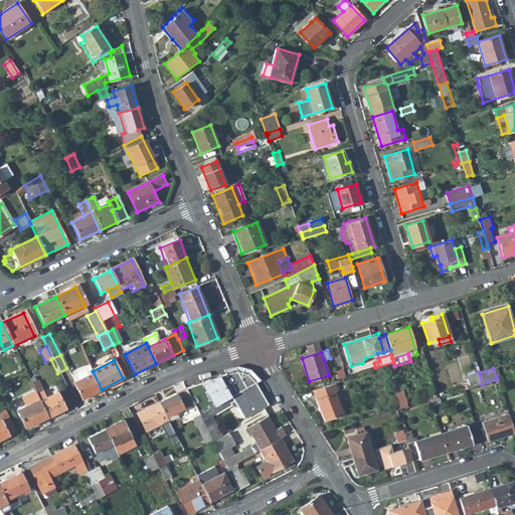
[(236,370),(223,374),(185,388),(193,402),(199,415),(208,409),(212,407),(255,383),(255,382),(247,372),(236,370)]
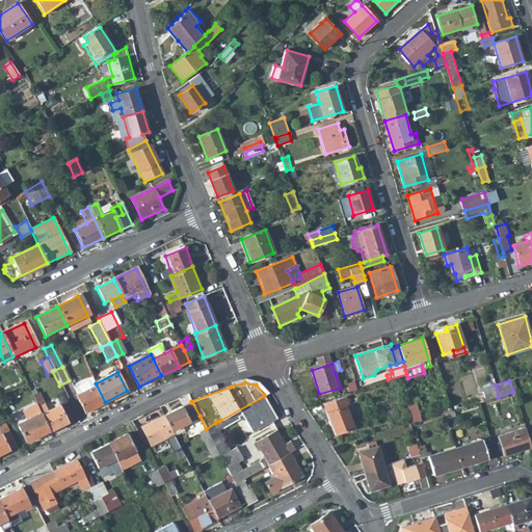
[(72,395),(81,415),(105,402),(96,383),(72,395)]
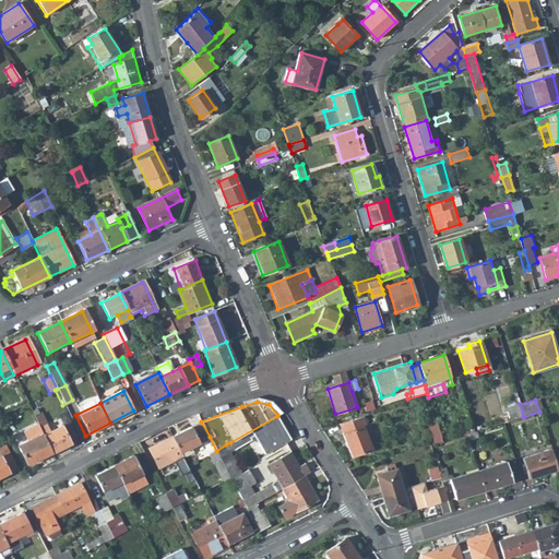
[(518,418),(523,417),(520,404),(514,406),(518,418)]
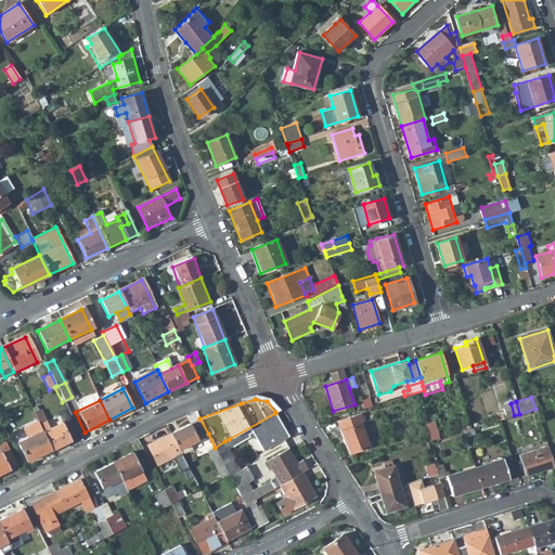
[(501,405),(505,418),(514,415),(511,403),(501,405)]
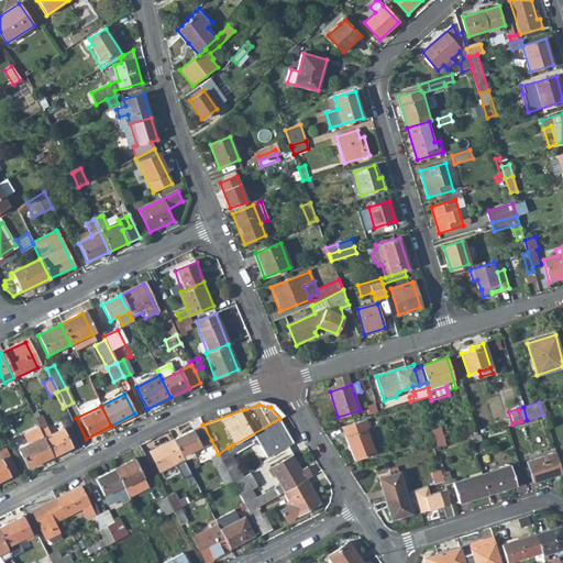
[(39,430),(47,427),(42,416),(34,420),(37,428),(39,430)]
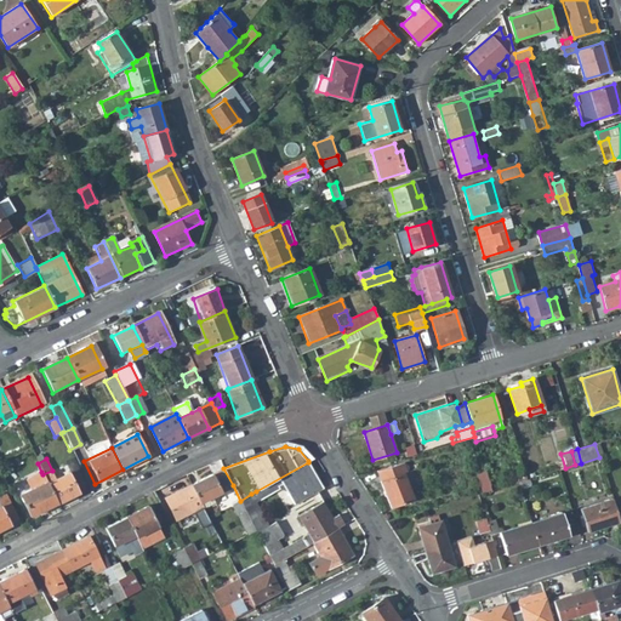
[(403,460),(377,471),(391,507),(414,499),(404,473),(408,472),(403,460)]
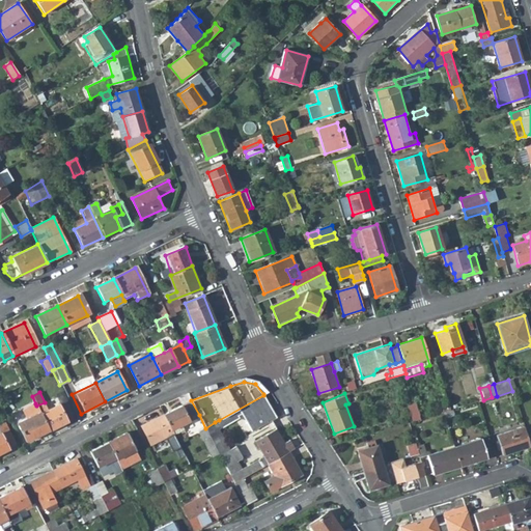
[(254,431),(277,418),(263,395),(219,420),(224,428),(242,418),(240,416),(244,414),(254,431)]
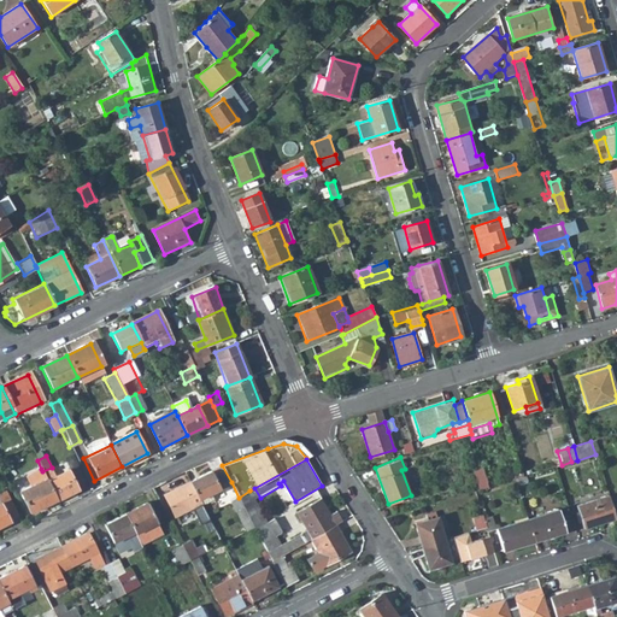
[(83,487),(72,465),(56,475),(47,479),(57,500),(83,487)]
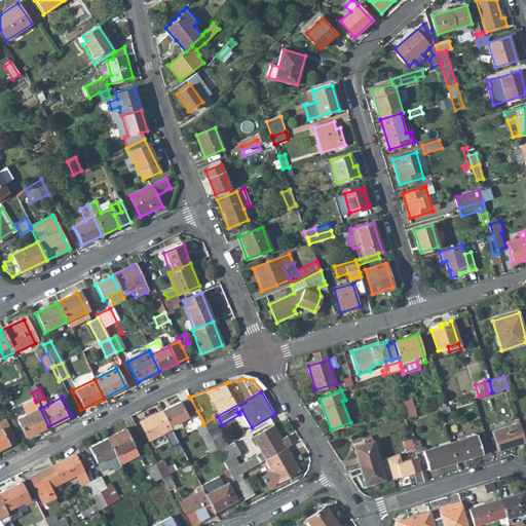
[(197,411),(189,397),(162,410),(172,428),(173,430),(181,426),(179,420),(197,411)]
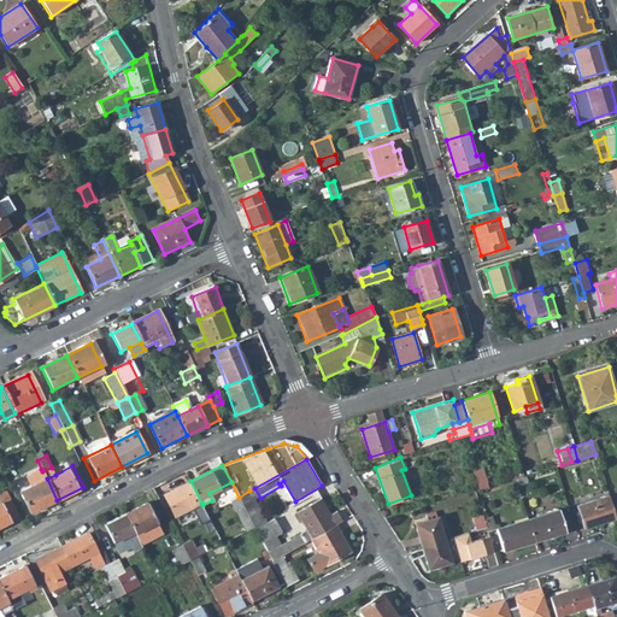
[(56,475),(52,468),(42,471),(47,479),(56,475)]
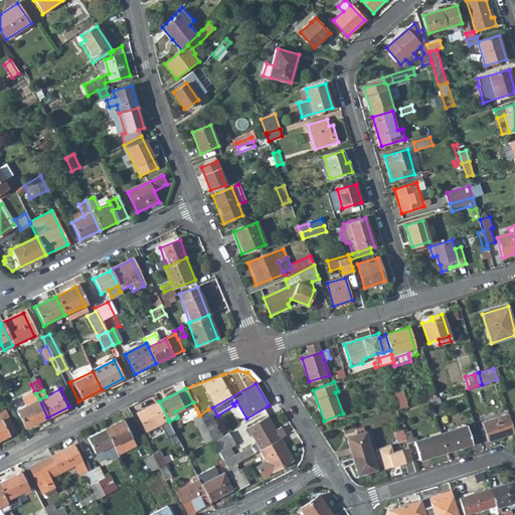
[(26,397),(29,404),(18,410),(16,411),(24,430),(47,417),(39,399),(35,393),(34,391),(25,396),(26,397)]
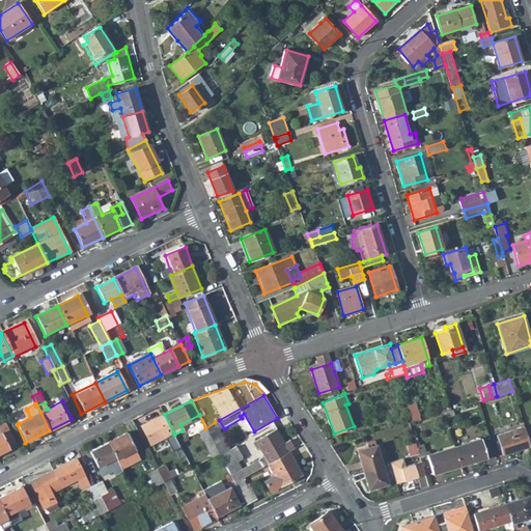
[(412,421),(419,419),(415,403),(408,406),(412,421)]
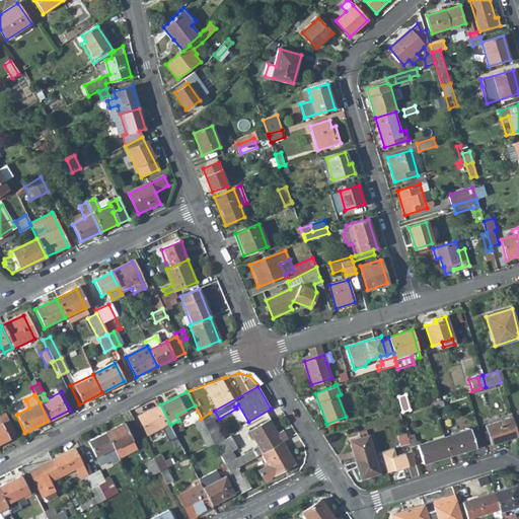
[(26,400),(14,406),(18,414),(29,408),(26,400)]
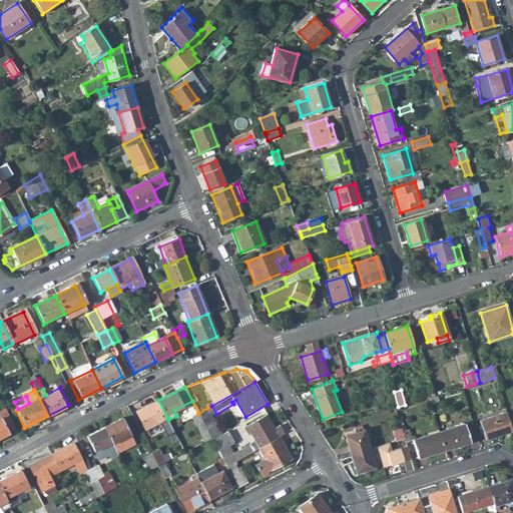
[(435,396),(428,398),(430,404),(438,401),(436,396),(435,396)]
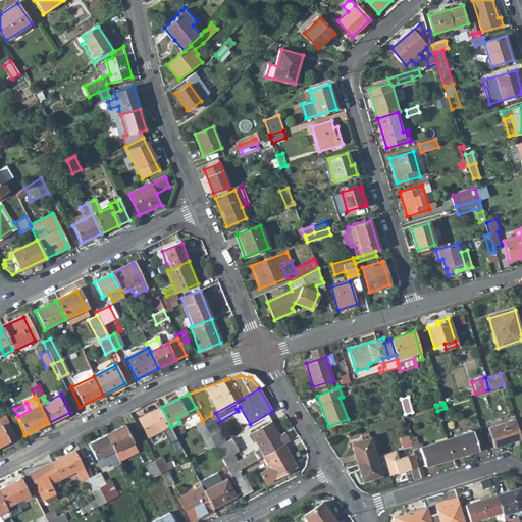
[(159,437),(157,432),(170,425),(161,407),(139,418),(151,441),(159,437)]
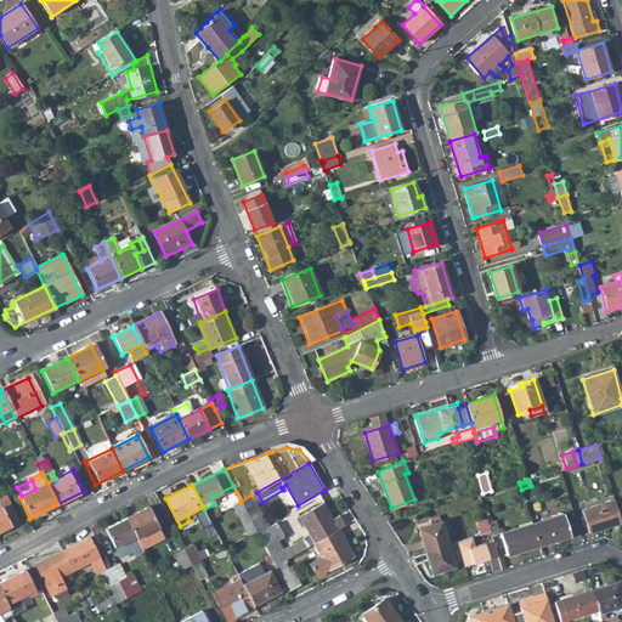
[(256,492),(252,495),(256,505),(263,502),(256,492)]
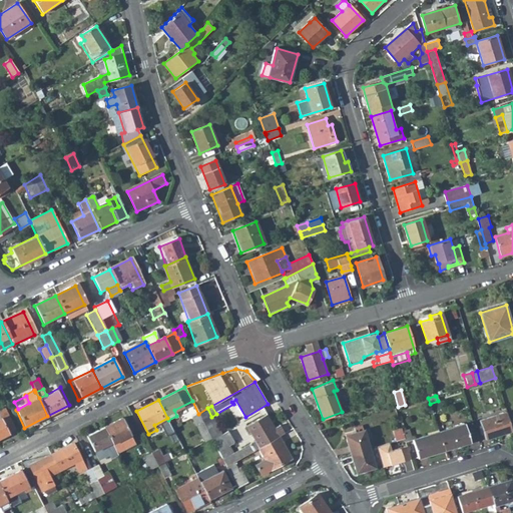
[(207,408),(198,414),(207,430),(210,437),(212,441),(221,436),(211,417),(207,408)]
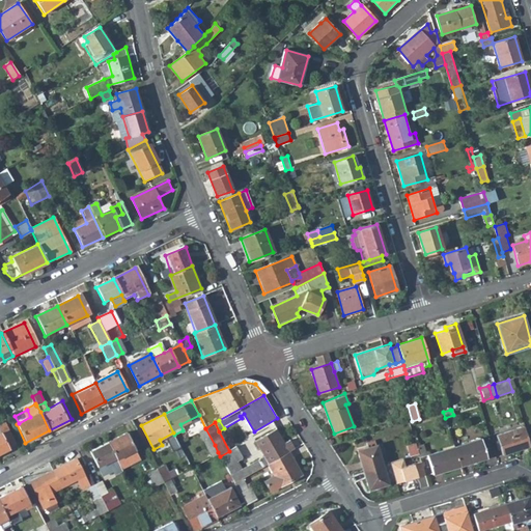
[(0,455),(17,447),(4,424),(0,426),(0,455)]
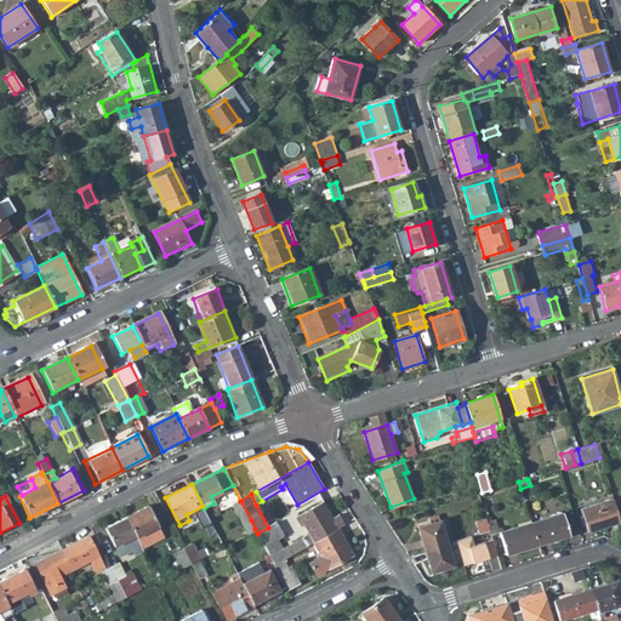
[(587,531),(619,522),(619,519),(611,499),(580,508),(587,531)]
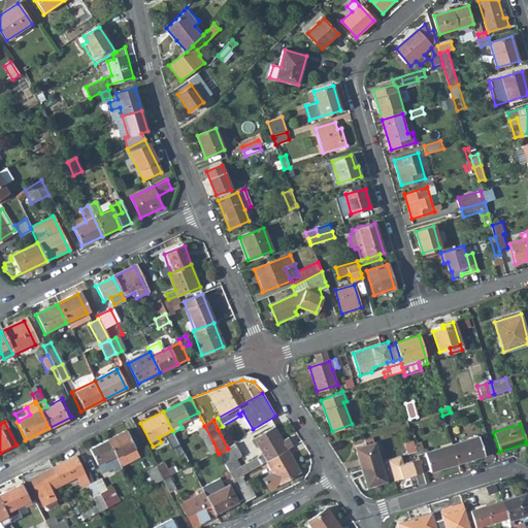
[(213,442),(204,426),(199,428),(207,446),(213,442)]
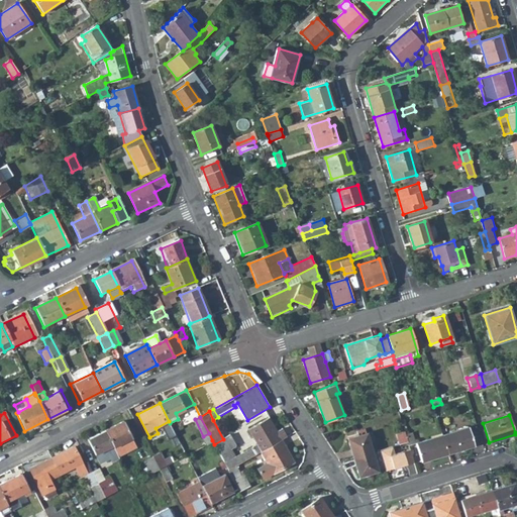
[(251,446),(252,447),(236,456),(224,463),(228,471),(235,467),(262,451),(282,439),(287,436),(283,428),(277,431),(269,418),(249,429),(257,442),(251,446)]
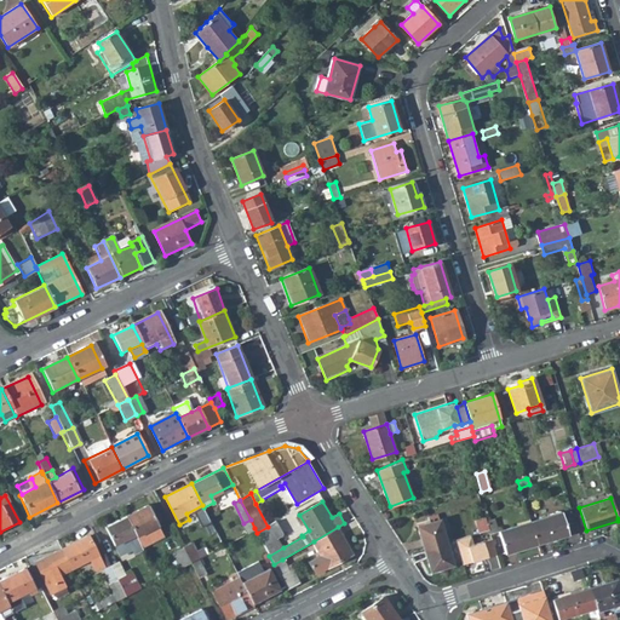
[(148,506),(127,516),(137,534),(137,537),(141,543),(143,547),(154,541),(149,530),(158,526),(148,506)]
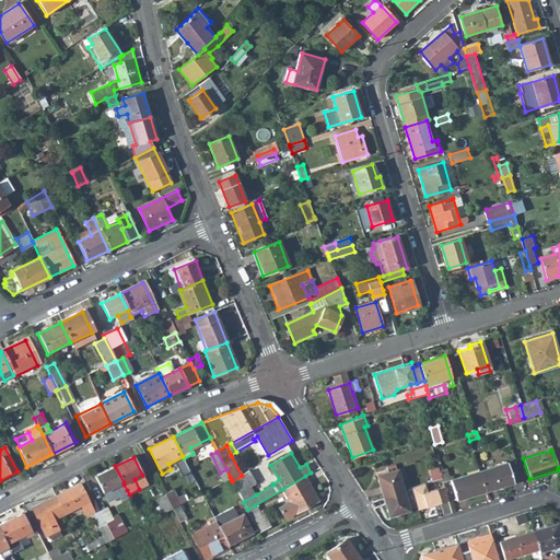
[(479,470),(485,491),(513,482),(506,463),(479,470)]
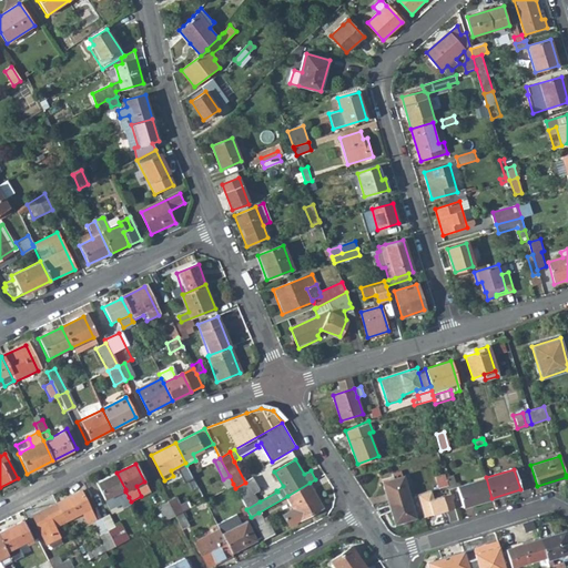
[(388,503),(408,497),(403,475),(401,475),(399,472),(392,474),(393,478),(382,482),(388,503)]
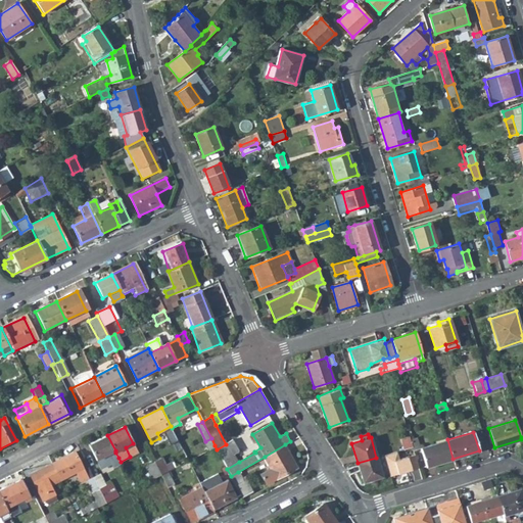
[(107,435),(89,445),(97,460),(102,458),(115,450),(107,435)]
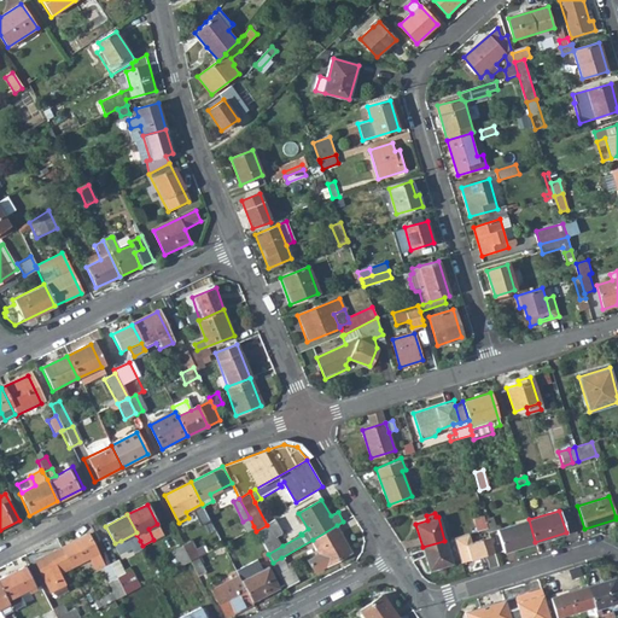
[(473,518),(476,531),(487,529),(484,519),(483,516),(473,518)]
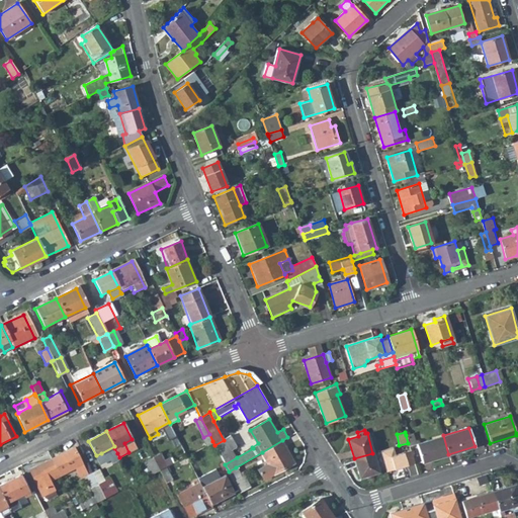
[(409,445),(416,443),(413,433),(406,435),(408,443),(409,445)]
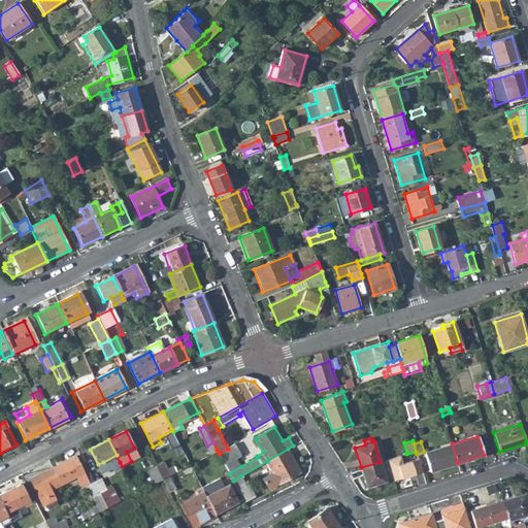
[(217,450),(213,442),(207,446),(207,447),(210,453),(217,450)]
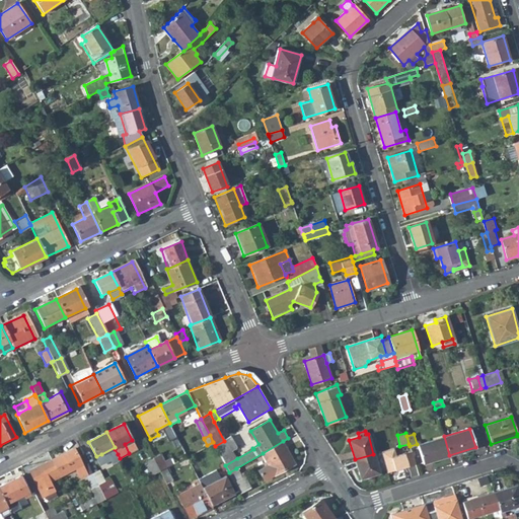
[(449,455),(444,436),(417,444),(423,463),(449,455)]
